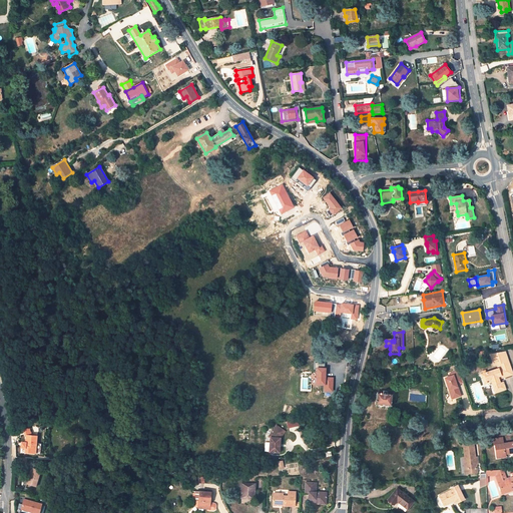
[(508,360),(505,352),(500,353),(503,362),(508,360)]
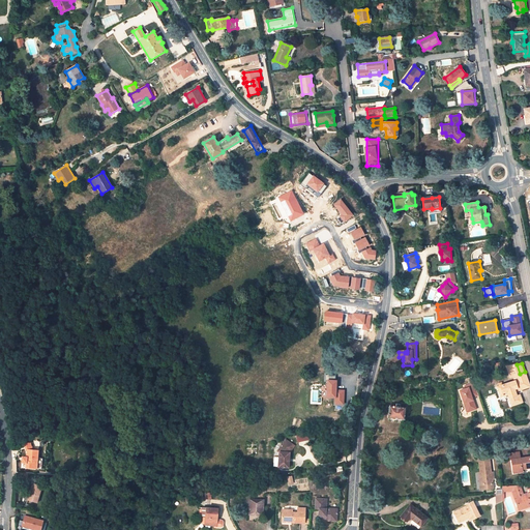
[(518,380),(502,385),(501,383),(498,384),(499,386),(500,385),(503,392),(507,391),(508,394),(512,406),(522,403),(520,395),(517,396),(516,391),(519,390),(529,386),(529,385),(529,384),(527,377),(525,372),(520,374),(517,364),(507,366),(510,377),(517,376),(518,380)]
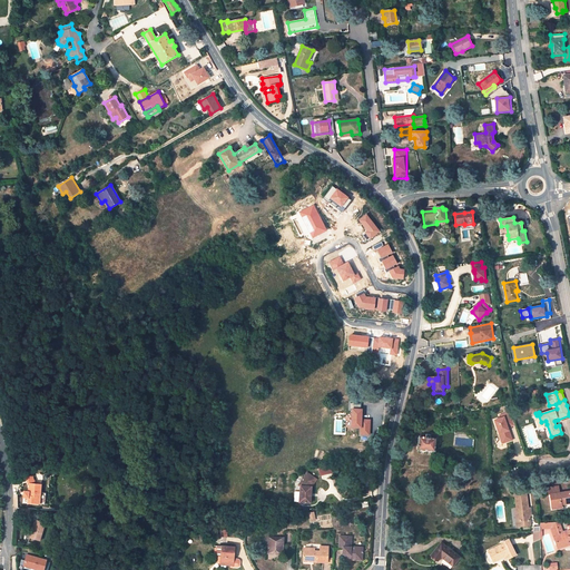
[(494,420),(502,444),(513,440),(510,428),(514,426),(510,411),(500,414),(501,419),(494,420)]
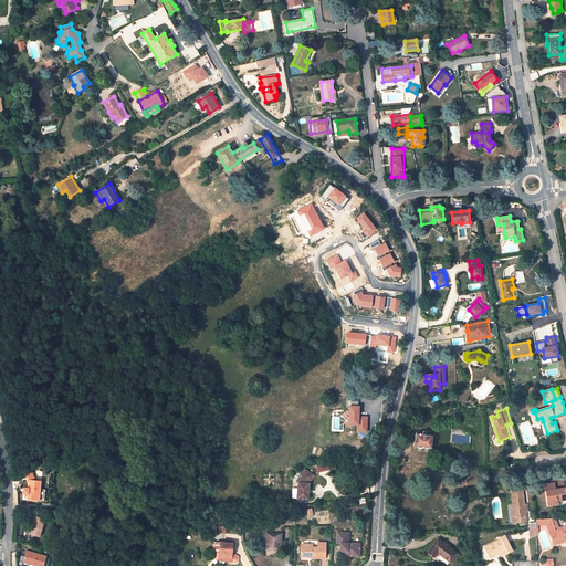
[(363,415),(352,415),(352,425),(349,425),(349,430),(363,431),(363,425),(362,425),(362,422),(363,422),(363,415)]
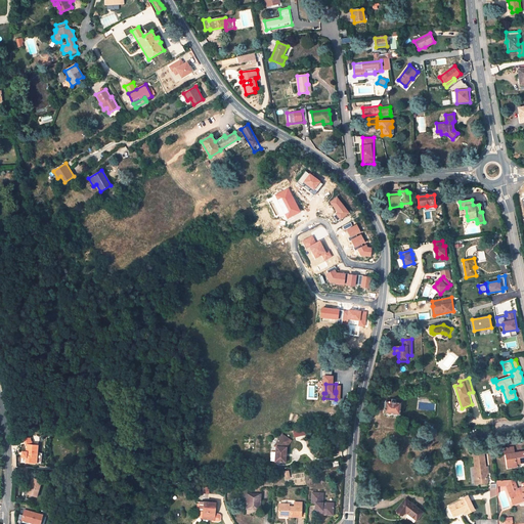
[(398,413),(400,404),(395,403),(395,400),(392,399),(392,401),(392,402),(386,402),(385,411),(398,413)]
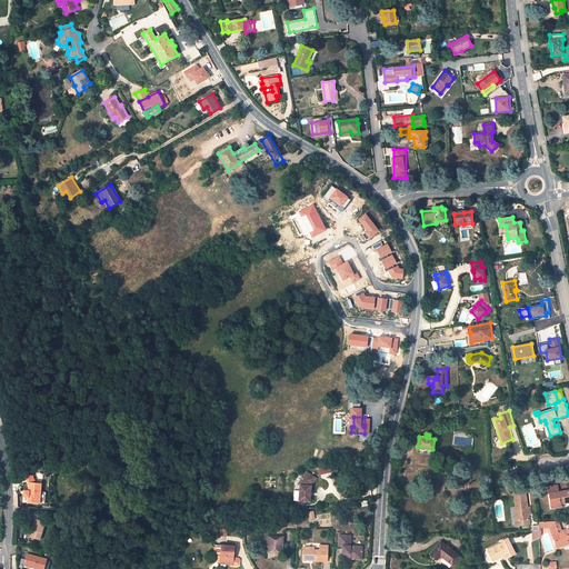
[(330,465),(318,467),(320,476),(332,472),(330,465)]
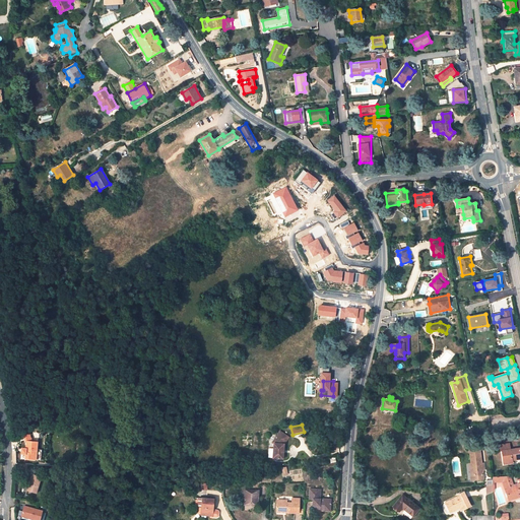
[(283,458),(285,443),(287,440),(282,436),(284,433),(281,431),(276,437),(277,439),(276,443),(274,443),(272,456),(283,458)]
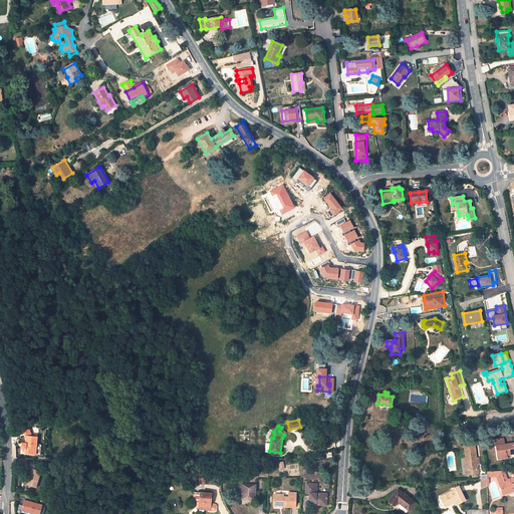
[(33,437),(28,436),(28,444),(27,447),(23,447),(23,449),(27,449),(27,454),(38,455),(39,445),(40,437),(33,437)]
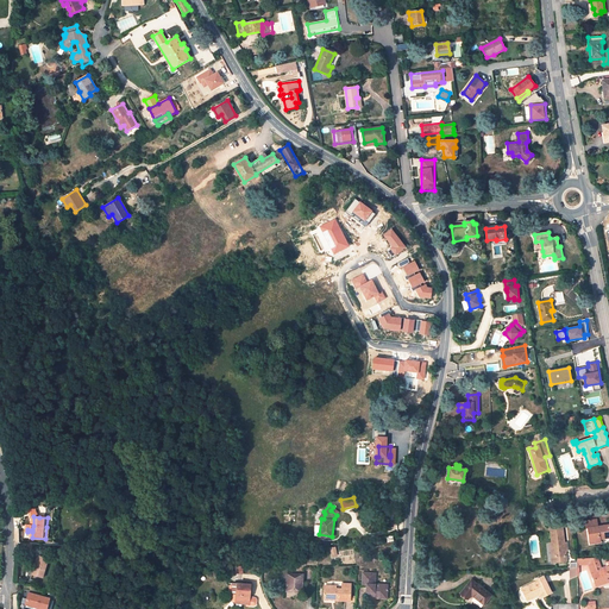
[(585,521),(586,528),(588,528),(590,544),(601,542),(600,540),(608,538),(608,525),(597,527),(596,520),(585,521)]
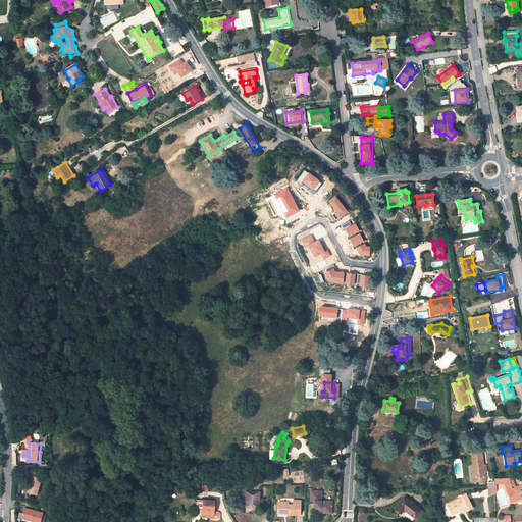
[(482,449),(471,451),(473,465),(475,482),(486,480),(484,472),(487,472),(486,467),(483,468),(483,465),(482,458),(483,458),(482,449)]
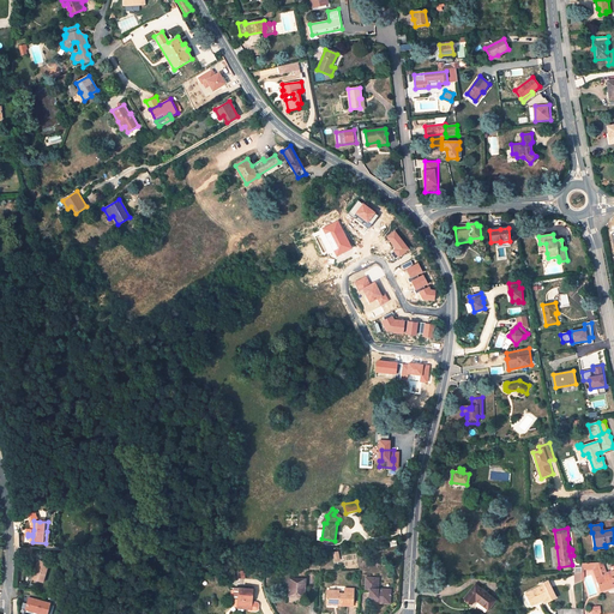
[(47,583),(52,564),(41,561),(36,581),(47,583)]
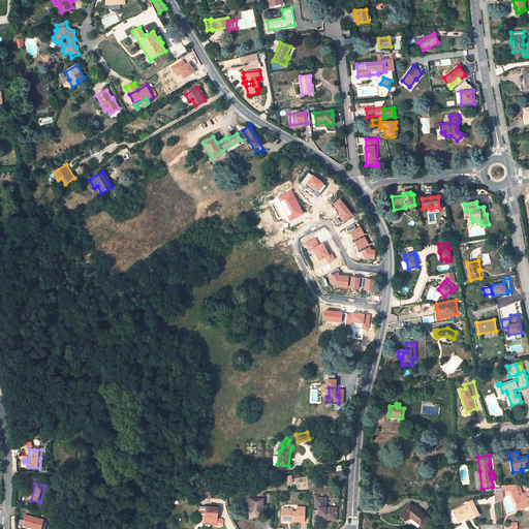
[(511,485),(500,485),(500,490),(511,490),(515,499),(516,498),(511,485)]
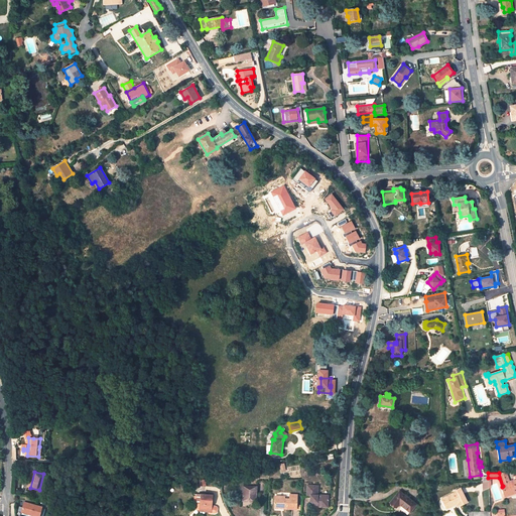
[(505,473),(499,473),(503,486),(502,487),(506,497),(514,494),(515,492),(515,480),(514,481),(509,483),(505,473)]
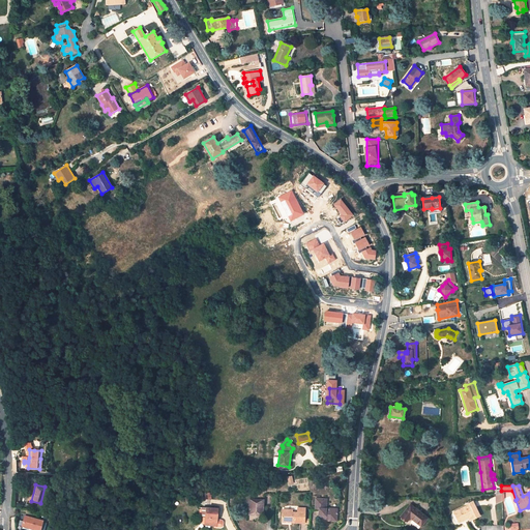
[(327,499),(316,498),(315,508),(319,509),(319,516),(326,516),(325,520),(336,521),(337,511),(326,510),(327,499)]
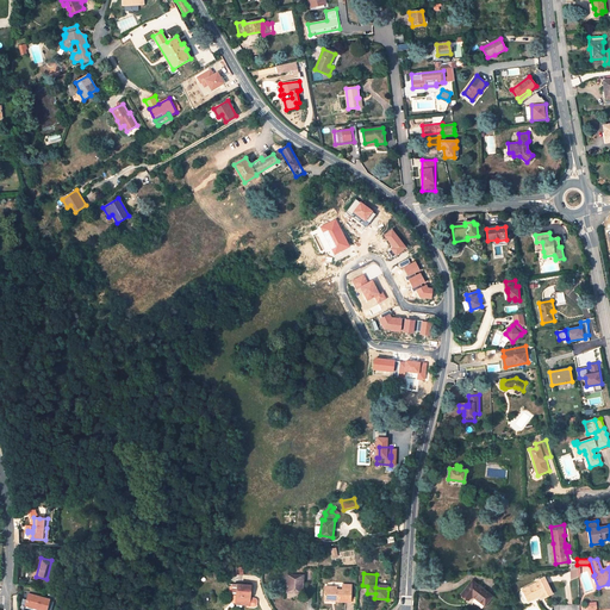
[(304,576),(288,576),(287,592),(303,592),(304,576)]
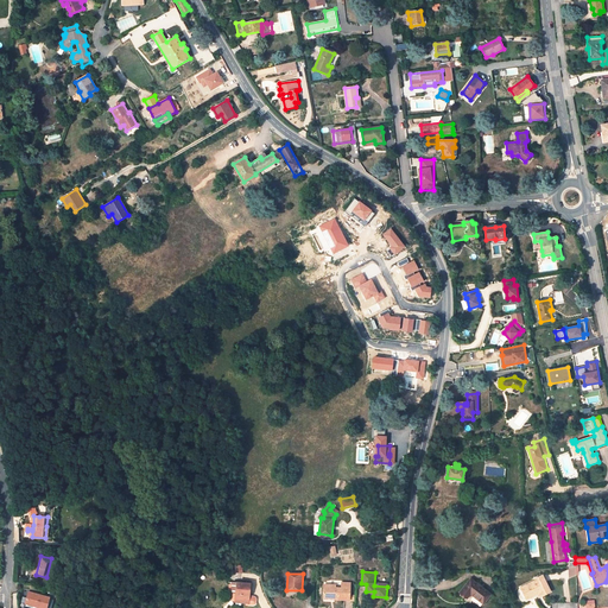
[(536,580),(520,588),(526,599),(537,594),(540,591),(542,596),(551,591),(542,575),(534,578),(536,580)]
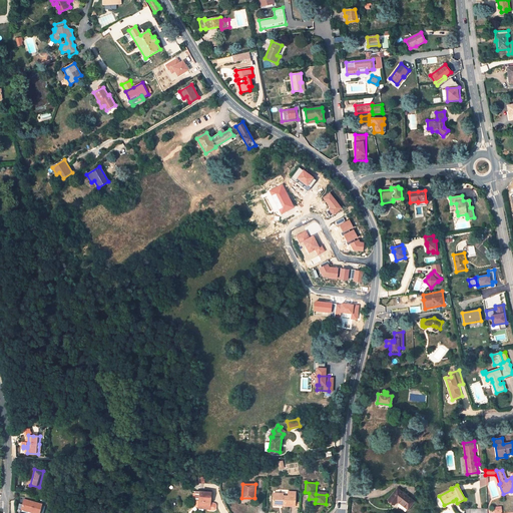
[(414,501),(398,488),(388,500),(395,505),(397,501),(408,509),(414,501)]
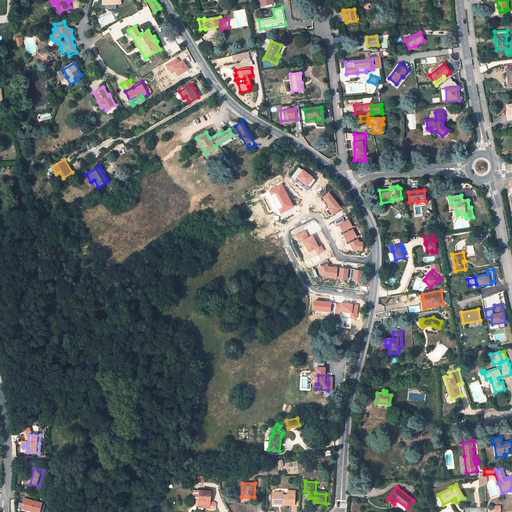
[(211,491),(200,491),(199,499),(198,507),(209,508),(210,502),(211,491)]
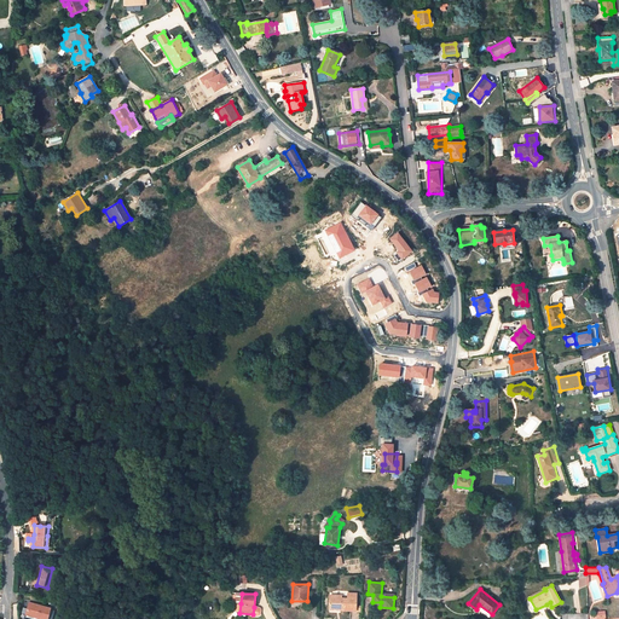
[(342,596),(330,595),(329,608),(341,608),(341,611),(351,611),(351,608),(356,608),(357,600),(357,594),(348,594),(348,599),(342,599),(342,596)]
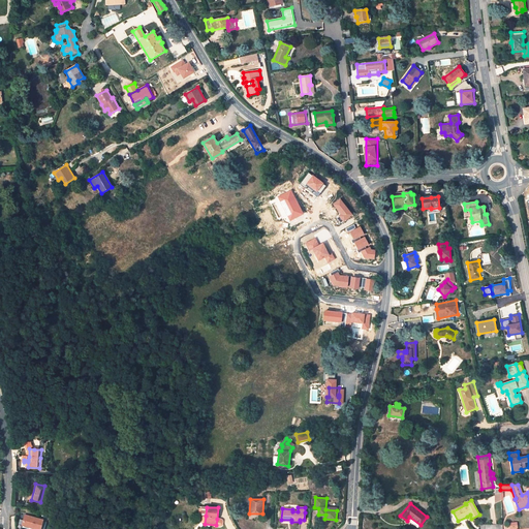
[(25,524),(34,526),(33,528),(42,528),(45,521),(27,515),(25,524)]
